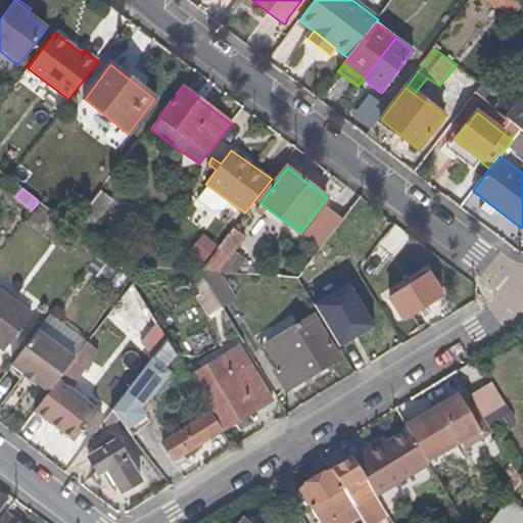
[(328,241),(362,197),(349,188),(332,209),(328,209),(313,229),(313,231),(328,241)]
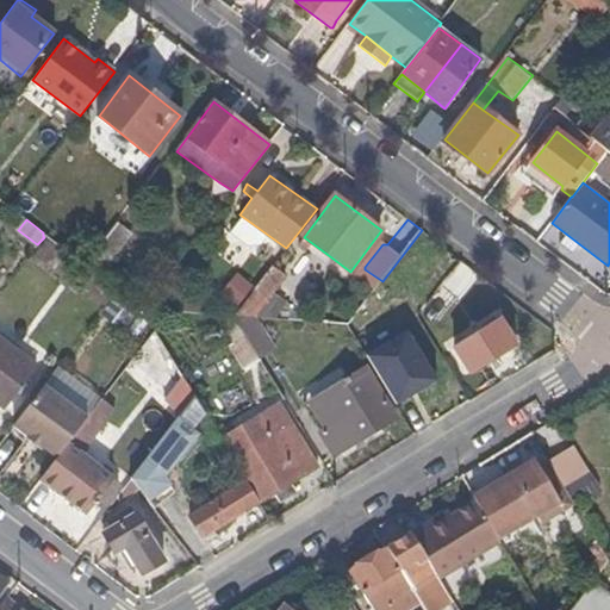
[(99,275),(131,234),(117,223),(92,255),(85,266),(99,275)]
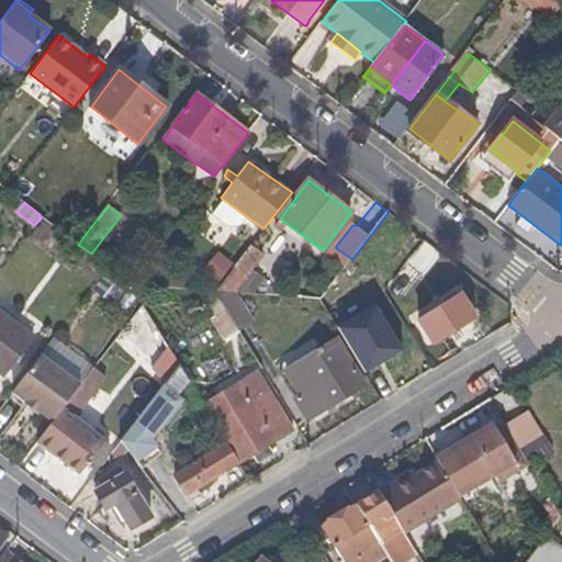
[(233,293),(262,254),(256,248),(250,245),(222,282),(215,292),(233,293)]
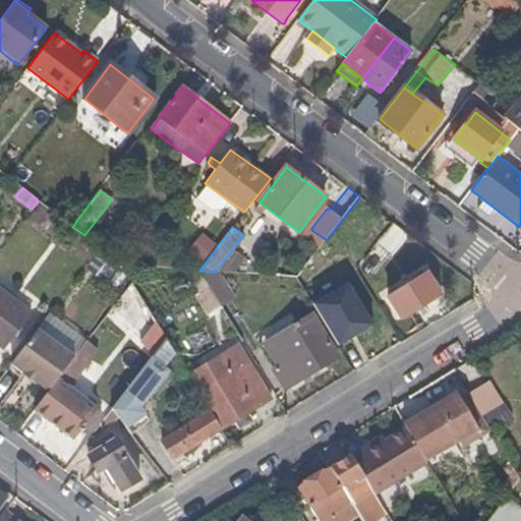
[(220,303),(199,271),(186,270),(201,296),(197,298),(199,301),(206,312),(220,303)]
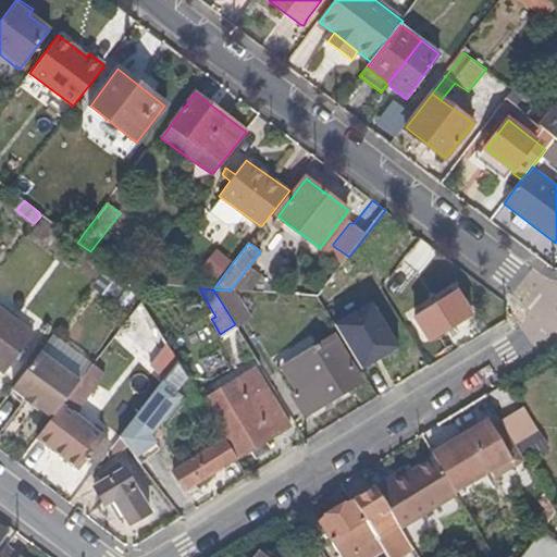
[(250,319),(234,291),(231,291),(213,289),(235,324),(236,326),(250,319)]
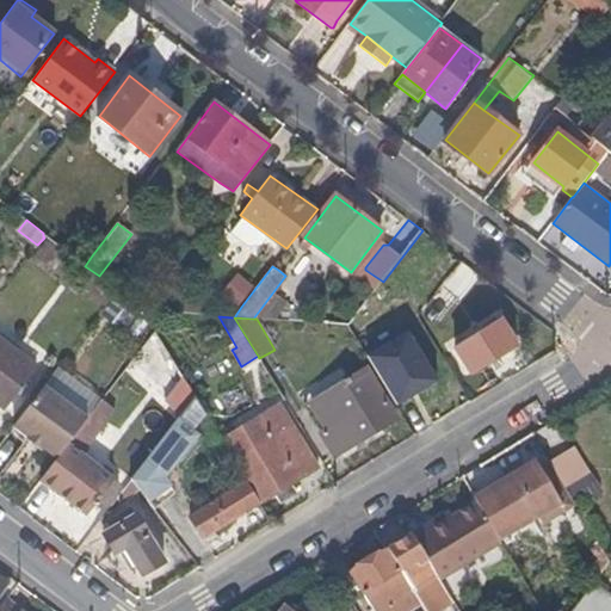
[(471,374),(517,345),(501,320),(455,347),(471,374)]
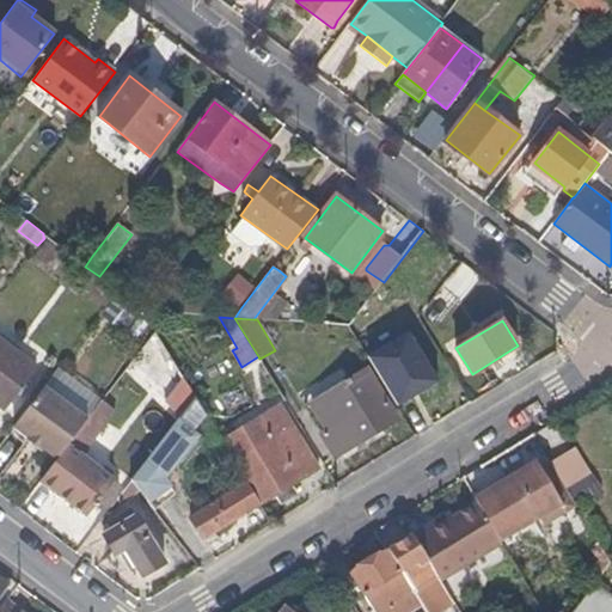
[(0,404),(6,410),(36,371),(0,344),(0,404)]
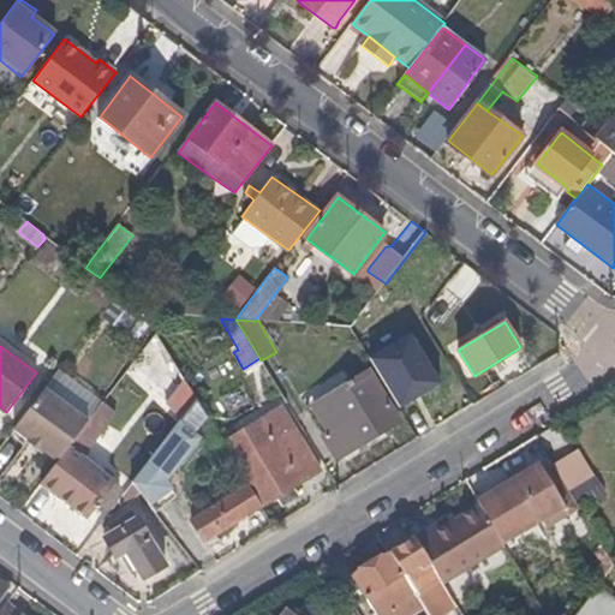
[(264,366),(280,358),(276,352),(261,360),(264,366)]
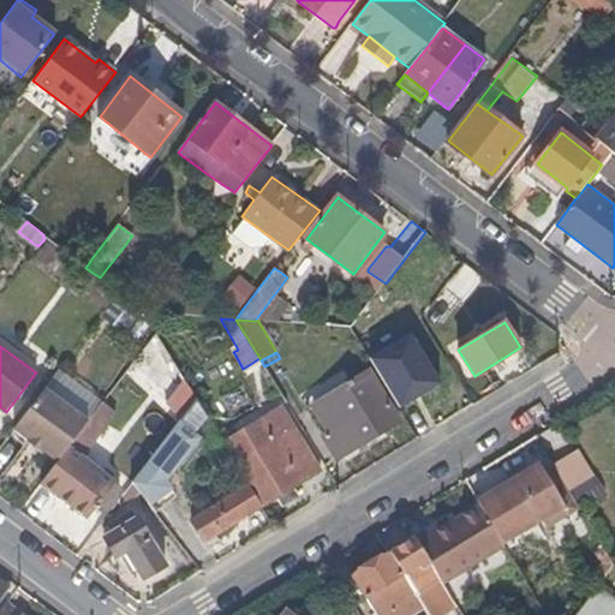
[(248,377),(264,366),(261,360),(260,358),(243,369),(248,377)]
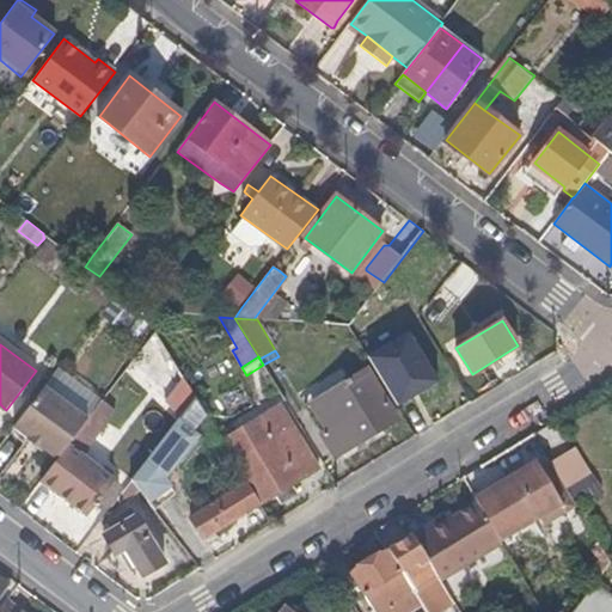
[(336,457),(398,418),(366,369),(312,402),(329,430),(323,434),(336,457)]
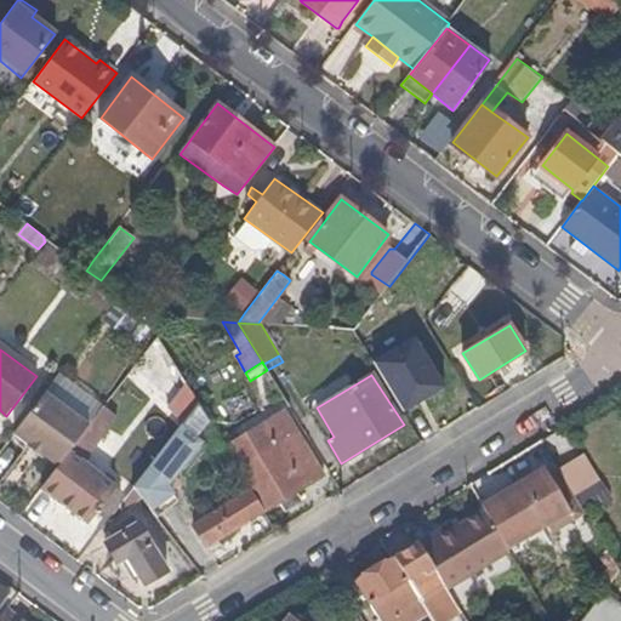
[(74,445),(89,426),(44,393),(36,402),(13,433),(28,444),(27,446),(41,456),(44,455),(58,466),(74,445)]
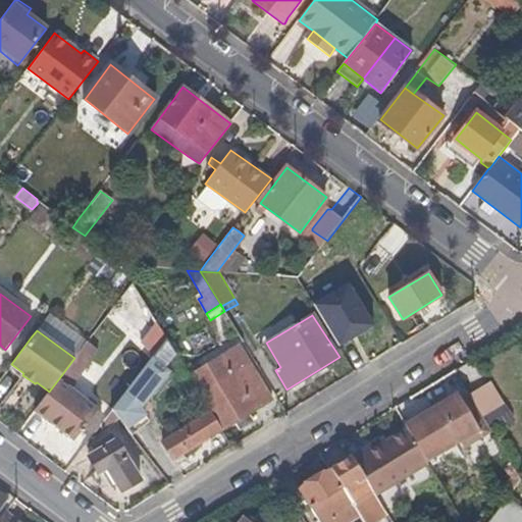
[(133,435),(147,425),(137,412),(177,358),(167,340),(112,410),(118,418),(133,435)]
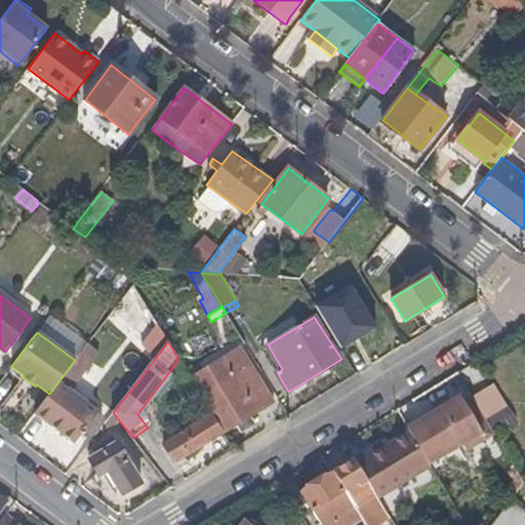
[(273,402),(239,348),(223,359),(256,412),(273,402)]
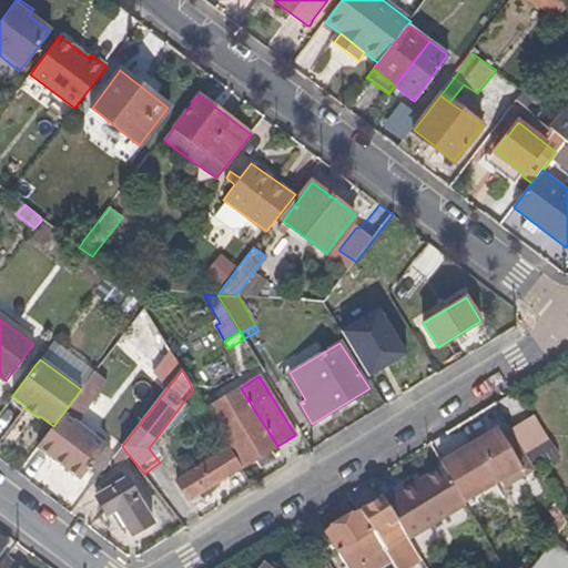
[(79,415),(95,394),(84,386),(81,389),(68,407),(79,415)]
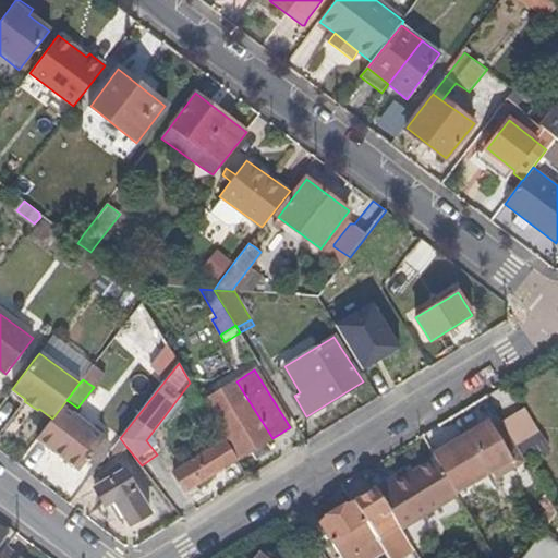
[(273,438),(237,381),(204,400),(222,431),(238,458),(241,458),(253,450),(257,457),(268,450),(265,444),(273,438)]
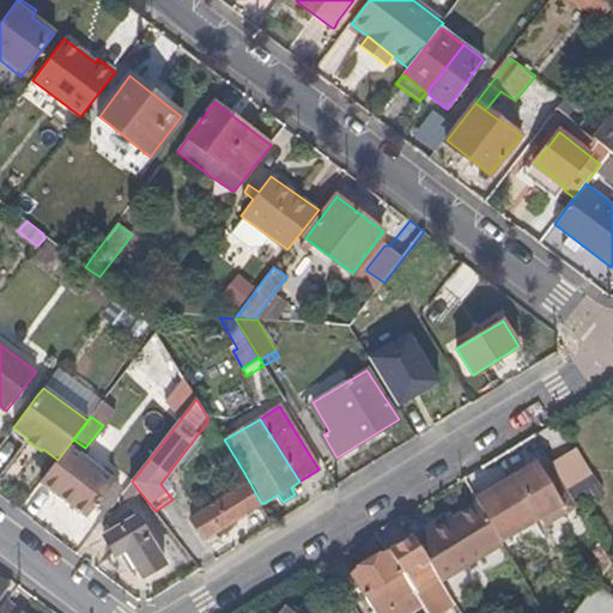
[(54,491),(80,455),(85,448),(73,439),(58,460),(41,480),(54,491)]
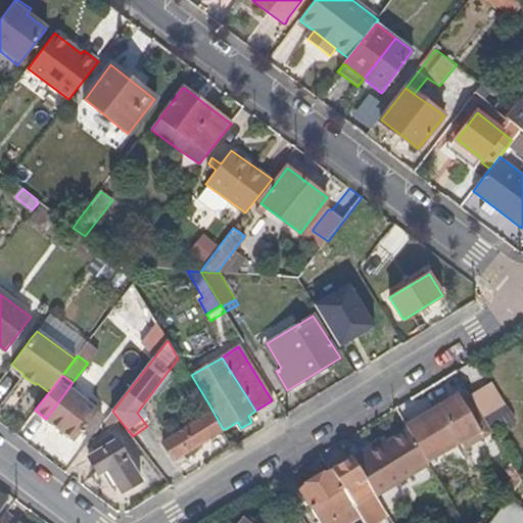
[(482,412),(504,399),(490,378),(470,390),(482,412)]
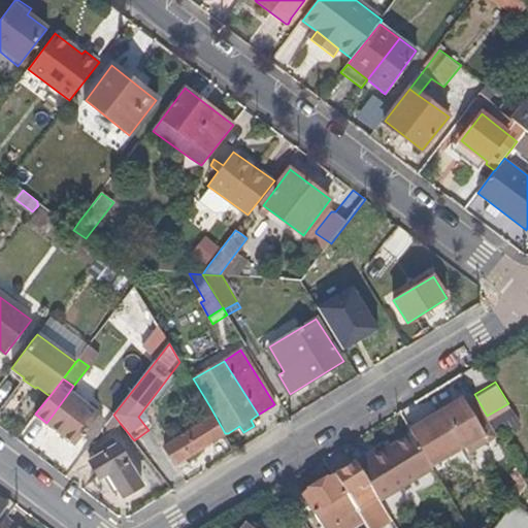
[(86,440),(103,418),(69,392),(46,423),(75,444),(80,436),(86,440)]
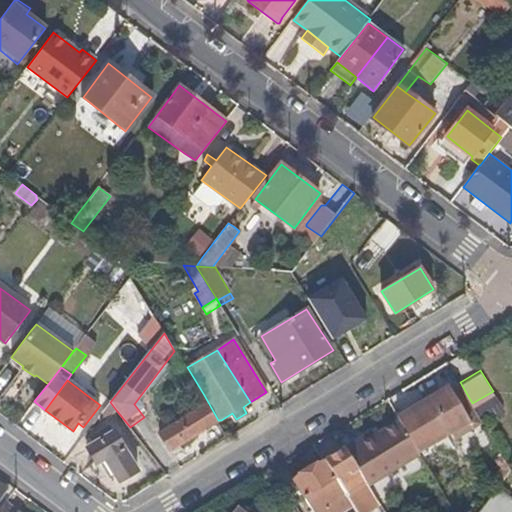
[(480,420),(476,412),(456,380),(434,392),(431,387),(420,394),(423,399),(397,415),(418,451),(451,430),(455,436),(480,420)]
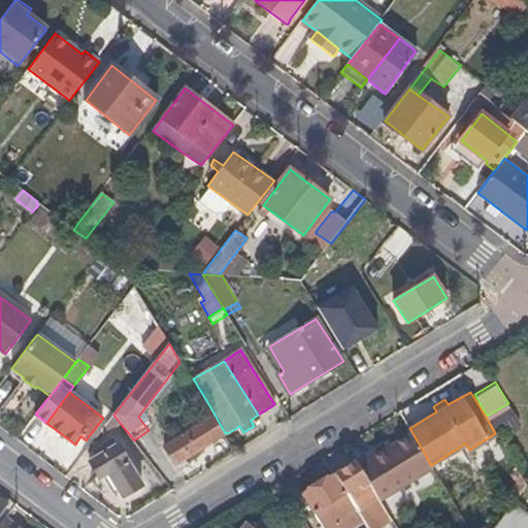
[(108,437),(120,423),(113,416),(101,432),(108,437)]
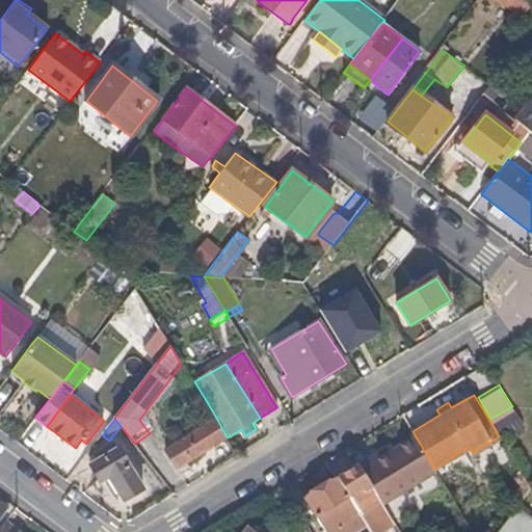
[(200,454),(225,437),(214,421),(165,451),(177,469),(187,461),(200,454)]
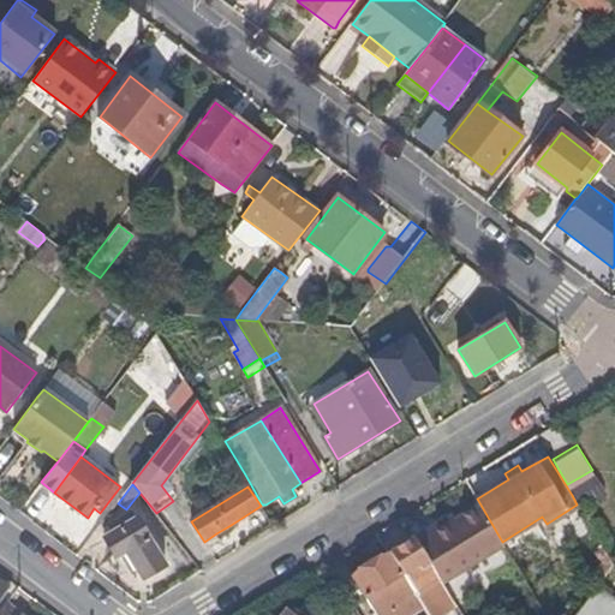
[(614,545),(614,521),(596,491),(578,502),(608,550),(614,545)]
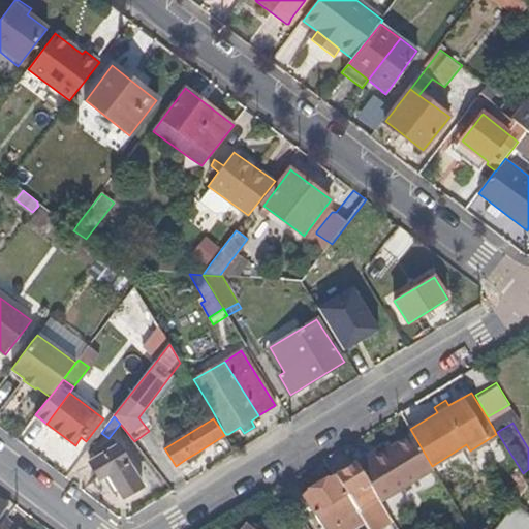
[(380,500),(433,468),(432,466),(410,429),(401,434),(387,442),(391,447),(375,457),(372,452),(356,461),(380,500)]
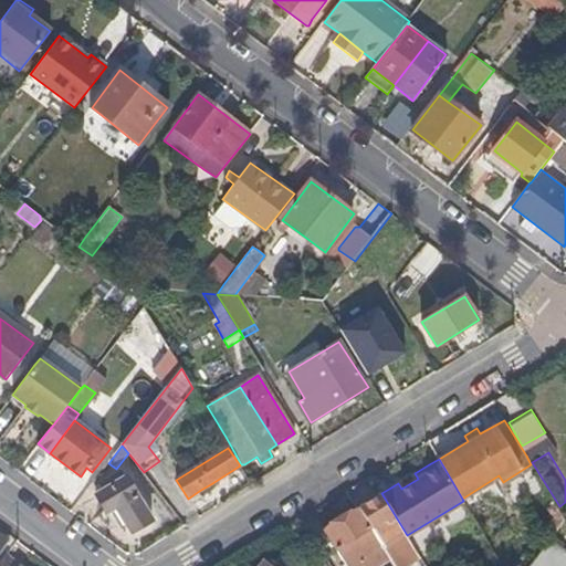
[(401,489),(418,479),(415,473),(398,483),(401,489)]
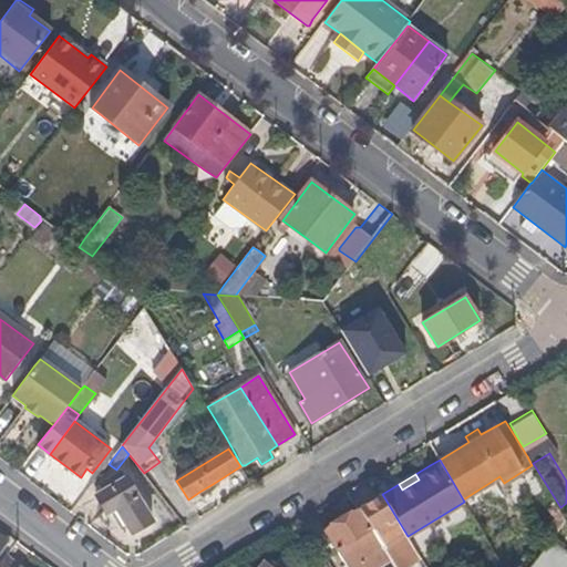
[(153,522),(126,477),(98,494),(110,514),(117,509),(133,534),(153,522)]
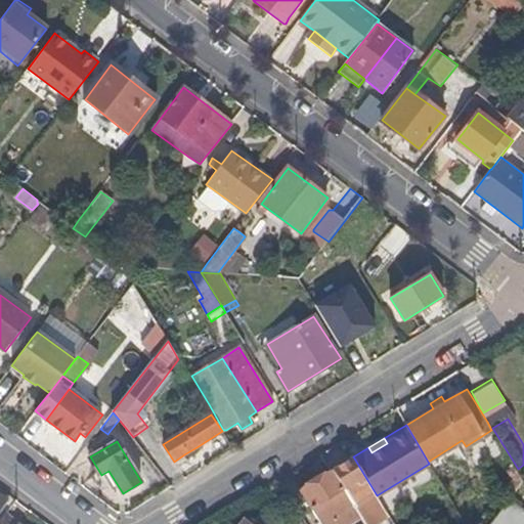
[(188,461),(201,453),(197,447),(184,454),(188,461)]
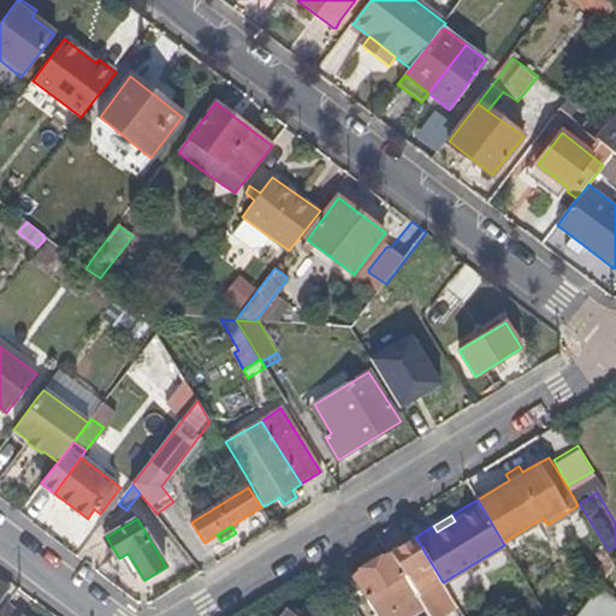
[(443,582),(415,537),(390,552),(418,593),(414,596),(424,609),(434,602),(439,608),(452,599),(443,582)]
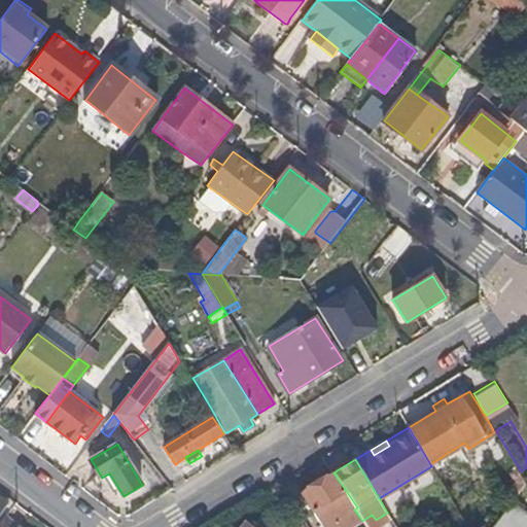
[(353,526),(362,521),(354,510),(357,507),(334,472),(322,480),(320,477),(311,483),(312,486),(302,493),(322,526),(353,526)]
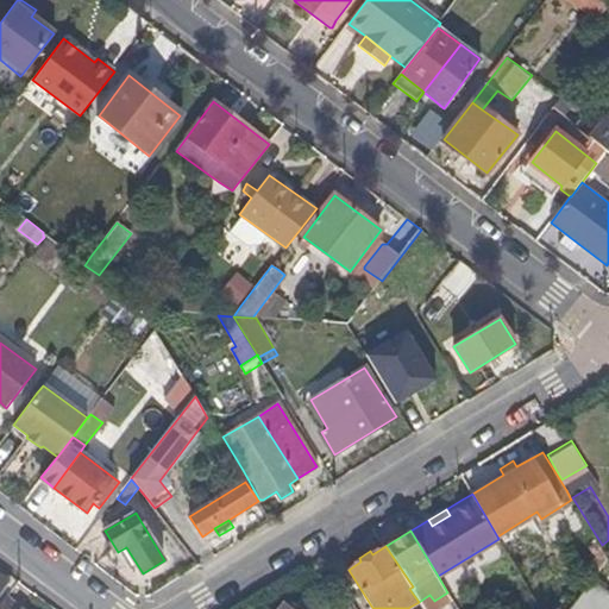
[(0,595),(11,582),(0,572),(0,595)]
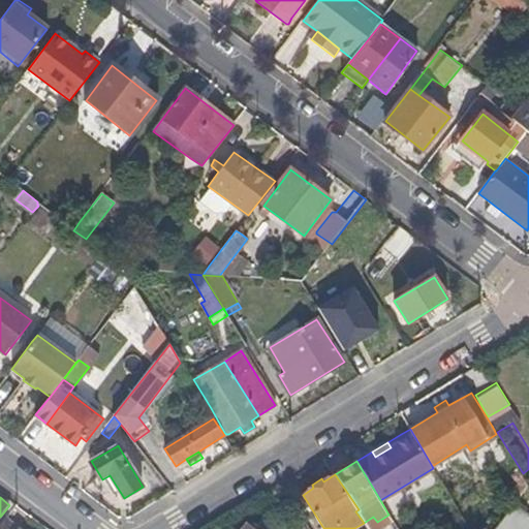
[(528,528),(528,517),(520,508),(512,503),(497,524),(492,528),(528,528)]
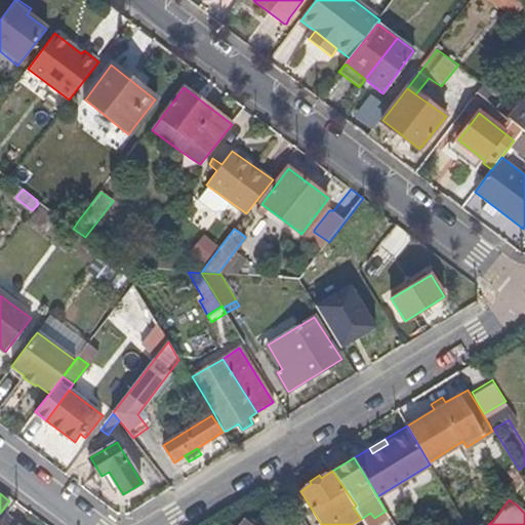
[(304,524),(292,507),(277,515),(283,524),(304,524)]
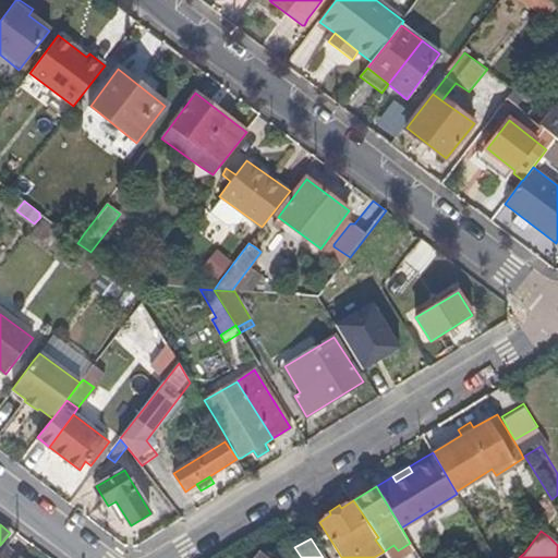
[(16,557),(5,548),(0,555),(0,557),(16,557)]
